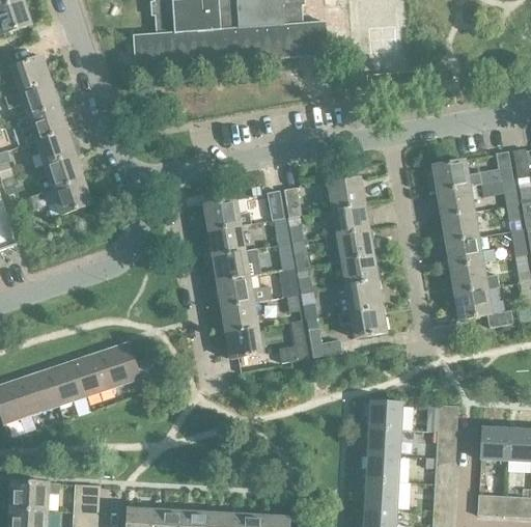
[(0,5),(0,32),(1,32),(1,34),(31,24),(24,0),(17,0),(0,5)]
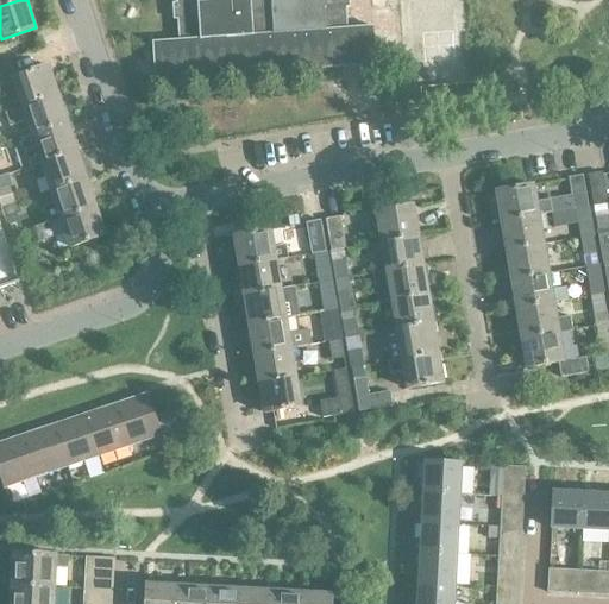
[(375,23),(349,24),(346,4),(351,4),(351,0),(174,0),(175,14),(180,14),(181,36),(154,38),(157,76),(377,60),(375,23)]
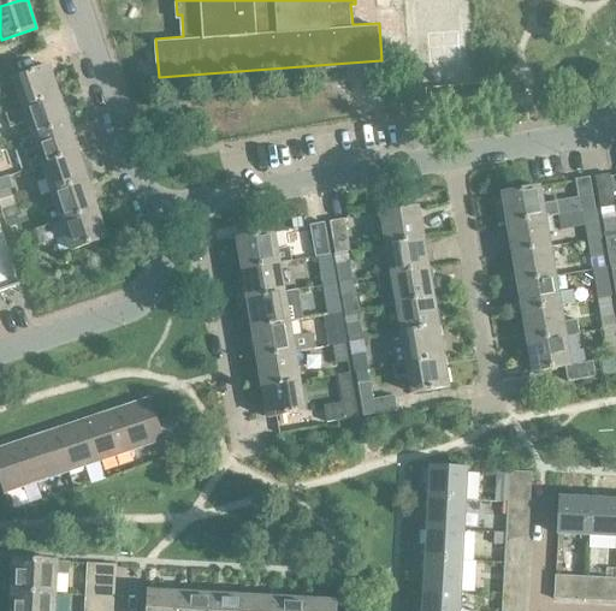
[(6,59),(0,60),(0,92),(16,87),(23,107),(58,95),(48,67),(13,79),(6,59)]
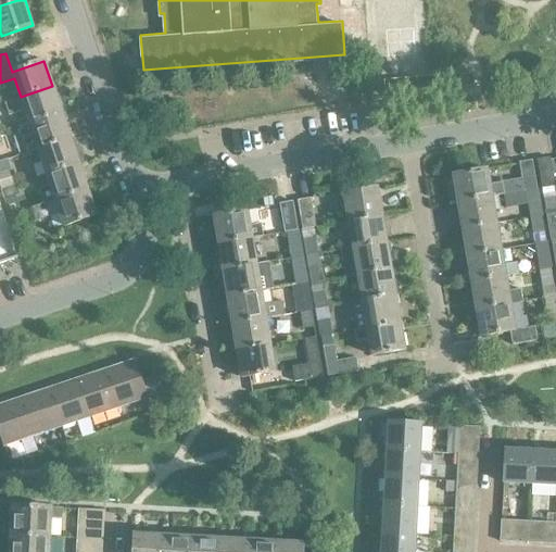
[(456,71),(457,83),(475,82),(474,71),(474,70),(456,71)]
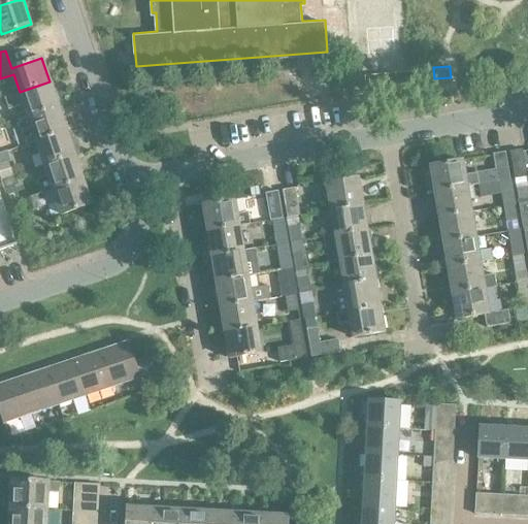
[(364,72),(365,84),(384,83),(383,70),(364,72)]
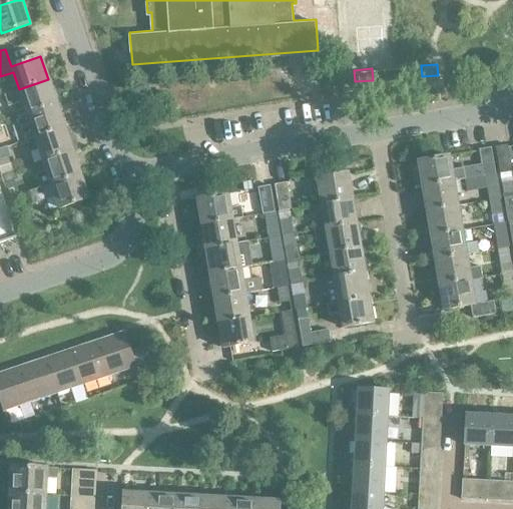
[(48,79),(19,89),(6,93),(9,104),(22,99),(26,112),(55,102),(48,79)]
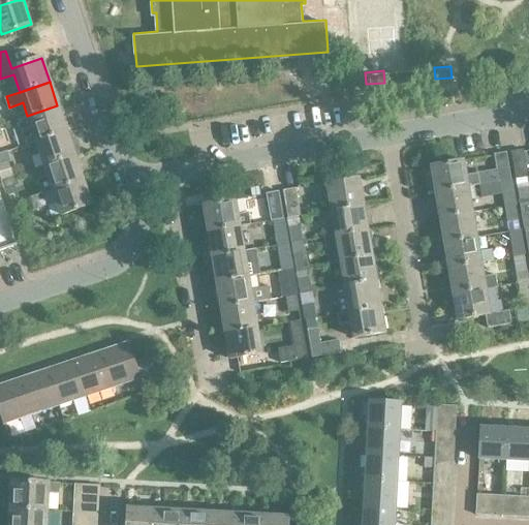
[(57,105),(27,116),(19,119),(27,143),(65,130),(57,105)]
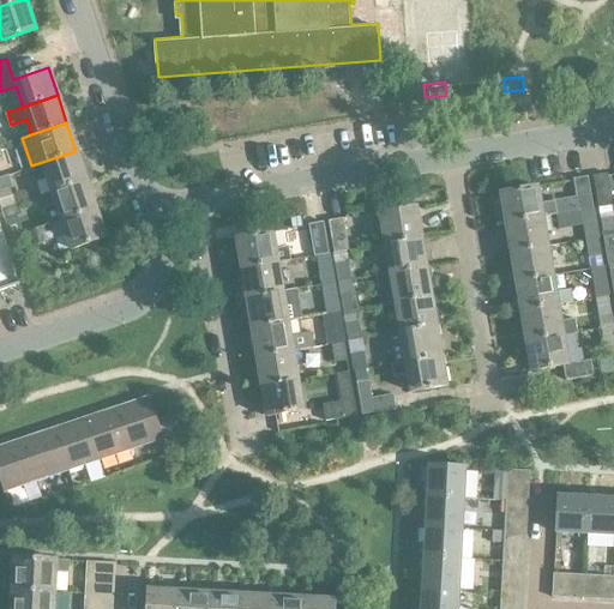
[(76,151),(31,166),(35,179),(46,175),(50,191),(85,179),(91,176),(86,162),(80,164),(76,151)]
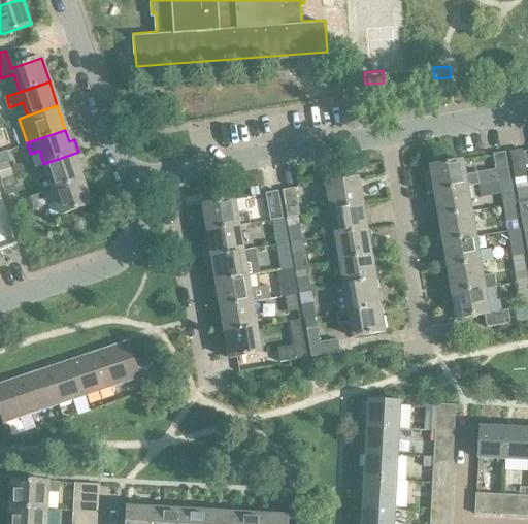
[(521,148),(509,149),(515,176),(527,174),(526,167),(527,165),(527,154),(523,152),(523,149),(522,149),(521,148)]
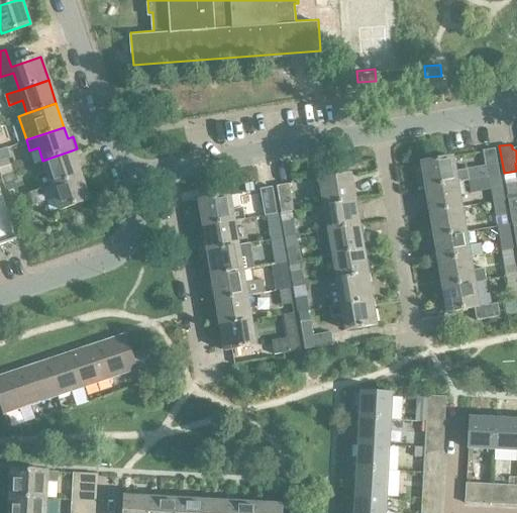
[(0,148),(0,159),(11,155),(8,145),(0,148)]
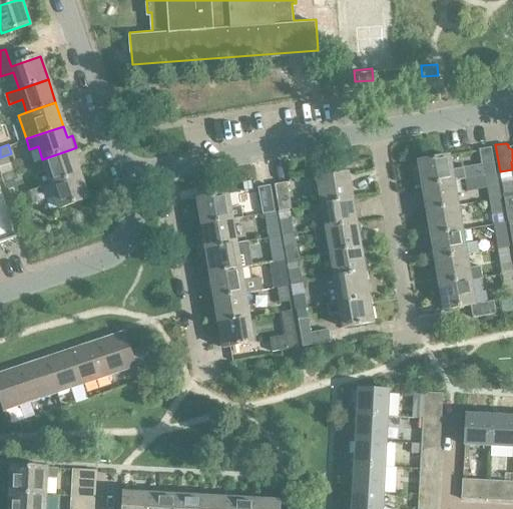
[(486,173),(495,172),(491,145),(479,147),(484,174),(486,173)]
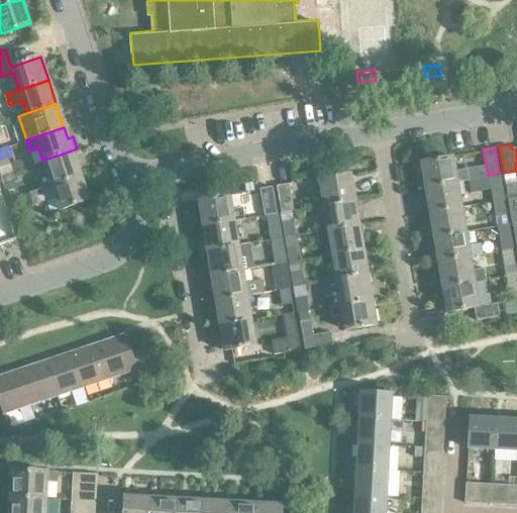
[(72,150),(42,161),(45,170),(39,172),(37,176),(41,188),(80,175),(72,150)]
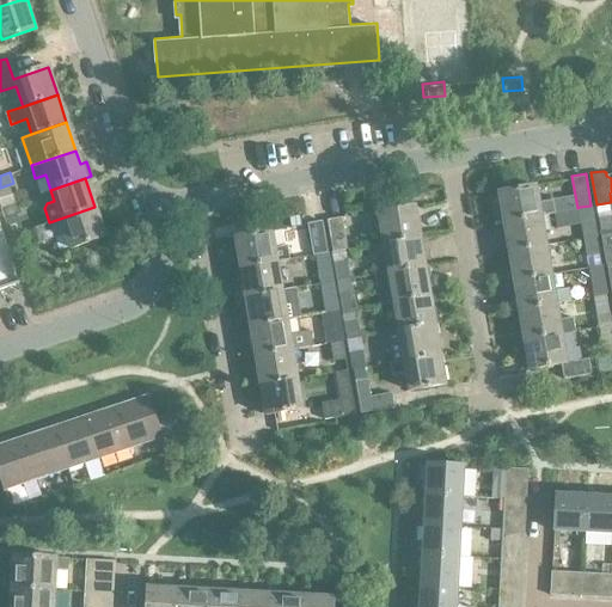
[(0,206),(17,201),(12,186),(0,190),(0,206)]
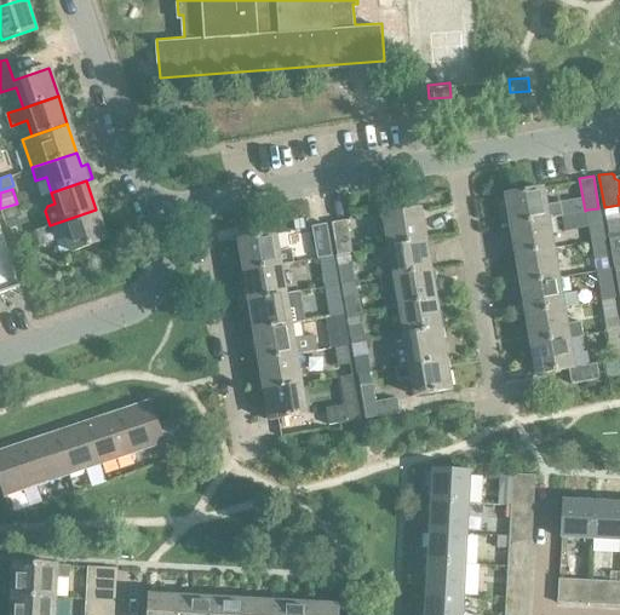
[(510,224),(547,217),(562,214),(560,201),(545,203),(543,189),(505,195),(510,224)]
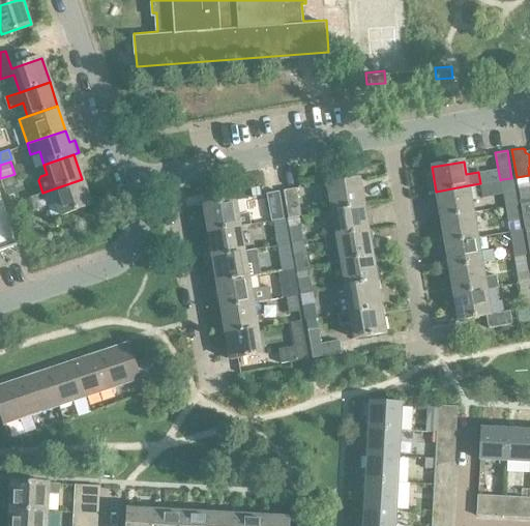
[(2,178),(5,188),(20,183),(17,174),(2,178)]
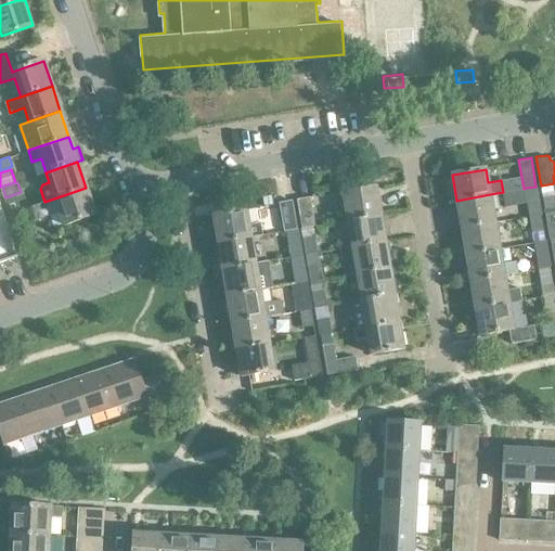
[(538,186),(536,187),(526,188),(530,215),(543,213),(538,186)]
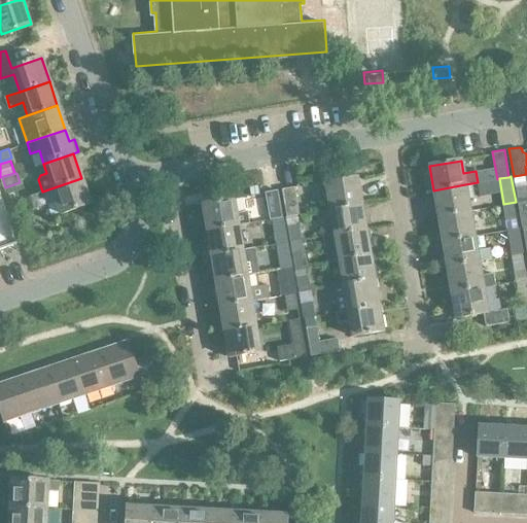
[(81,178),(42,192),(30,196),(34,207),(56,199),(61,215),(91,205),(81,178)]
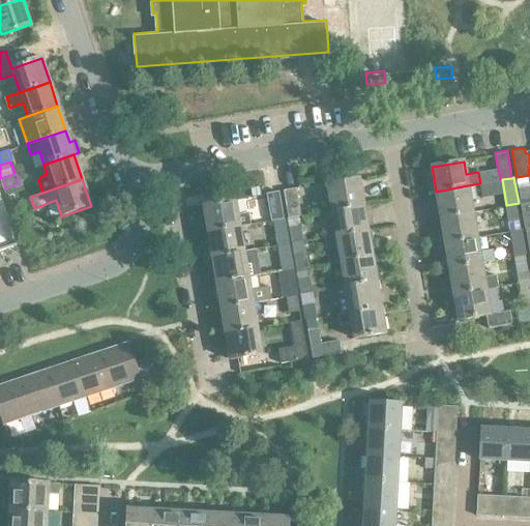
[(332,209),(363,203),(359,180),(328,185),(332,209)]
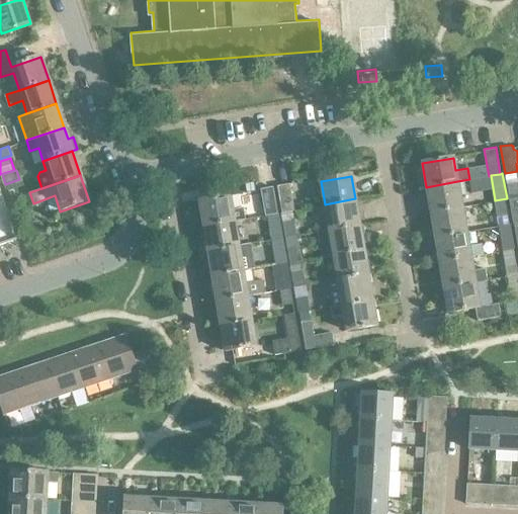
[(509,197),(517,195),(517,180),(507,183),(509,197)]
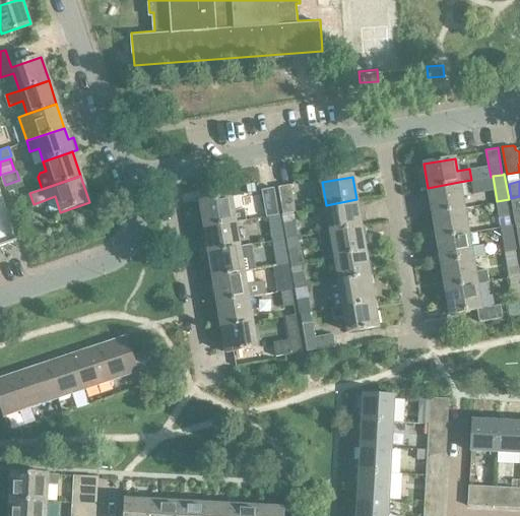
[(459,182),(428,188),(433,212),(463,207),(459,182)]
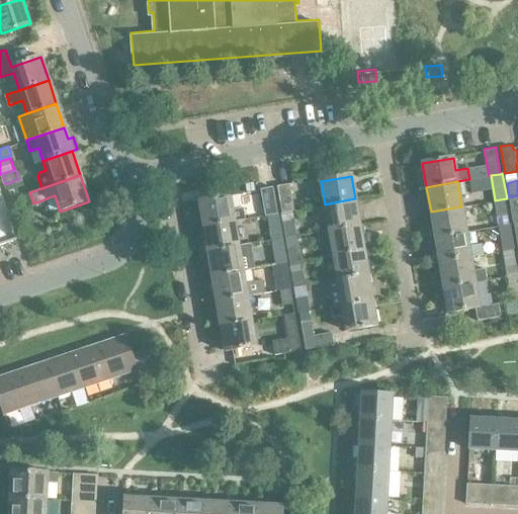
[(288,183),(277,185),(282,211),(294,208),(289,184),(288,184),(288,183)]
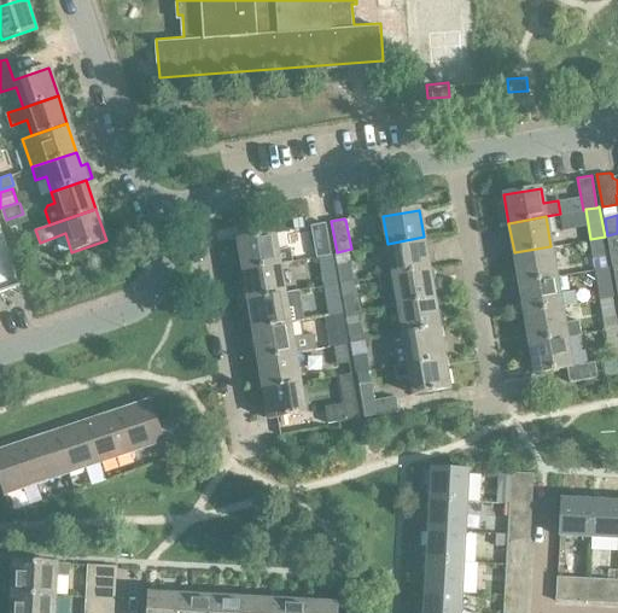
[(325,221),(310,225),(312,226),(310,226),(316,255),(331,252),(325,221)]
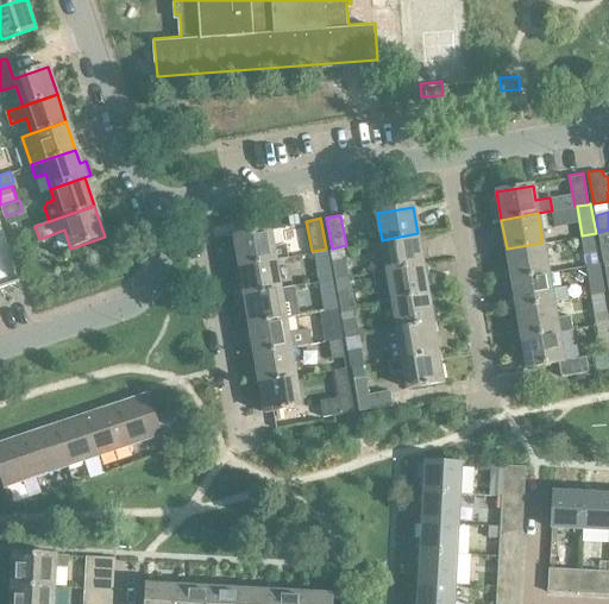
[(0,285),(19,280),(6,238),(5,236),(0,221),(0,285)]
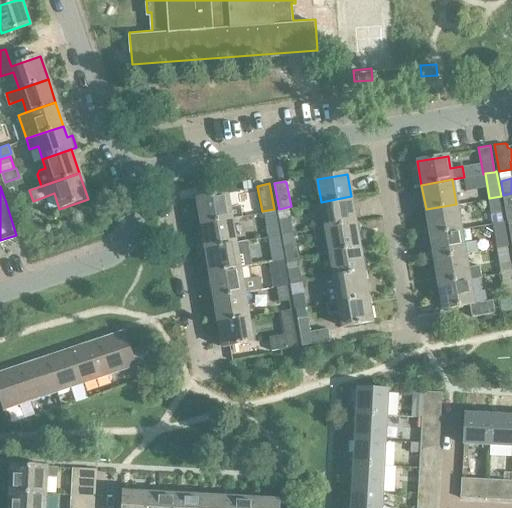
[(511,193),(503,195),(505,210),(511,209),(511,193)]
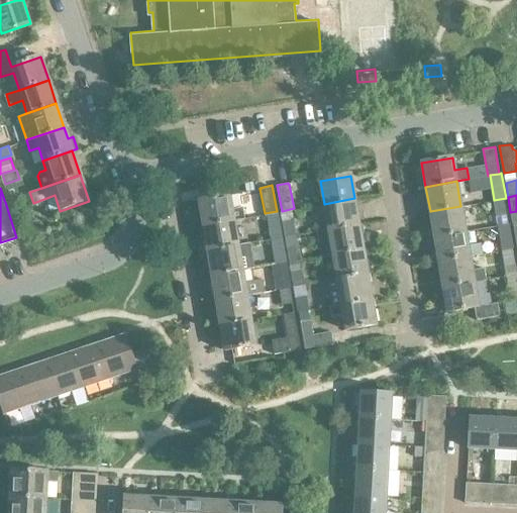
[(202,224),(233,219),(229,196),(199,202),(202,224)]
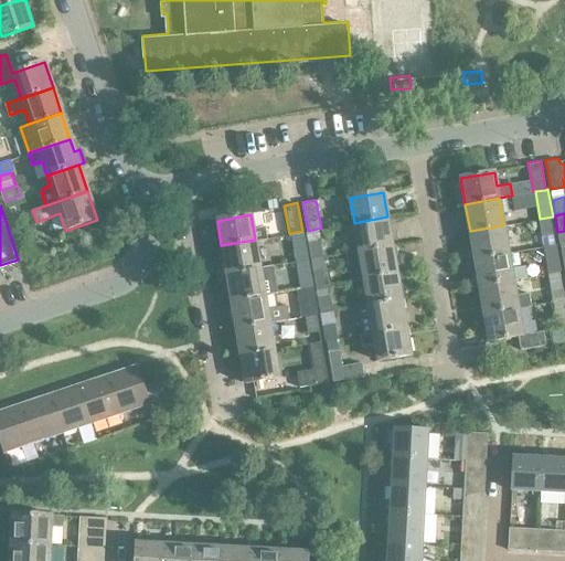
[(387,217),(354,223),(359,250),(392,244),(387,217)]
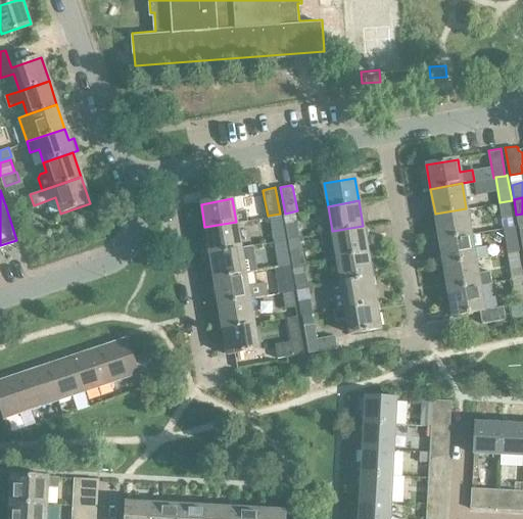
[(514,216),(512,200),(500,202),(503,218),(514,216)]
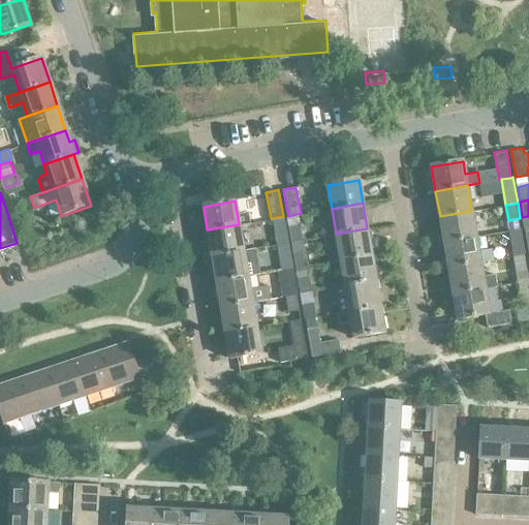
[(475,236),(471,211),(440,216),(444,241),(475,236)]
